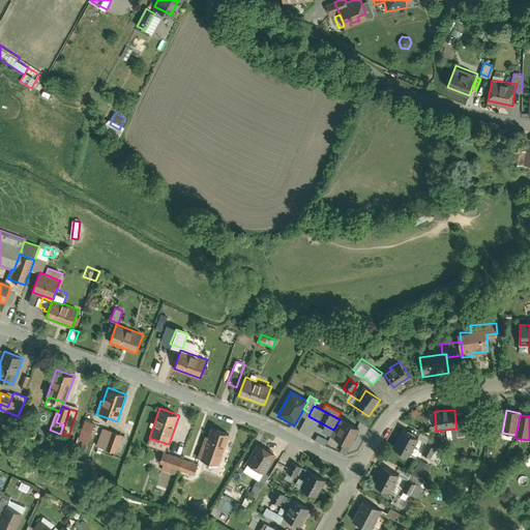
[(92,434),(95,422),(86,419),(80,440),(88,442),(90,433),(92,434)]
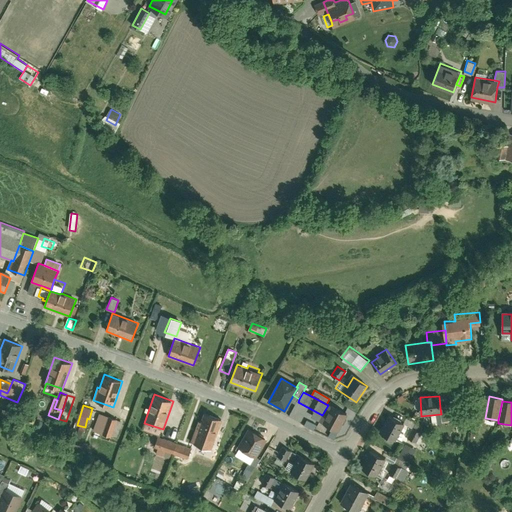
[(338,432),(347,416),(328,405),(322,415),(319,421),(338,432)]
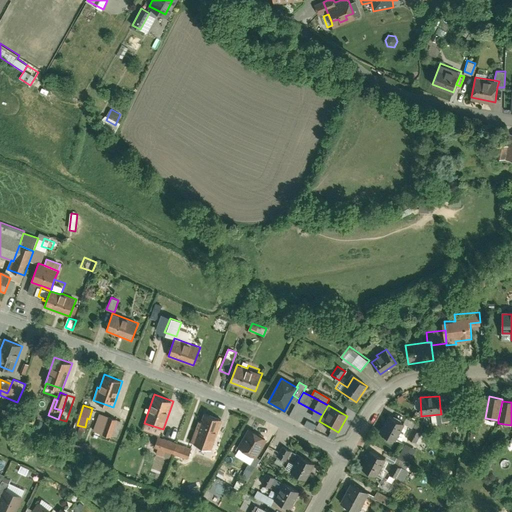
[(460,420),(459,406),(440,408),(441,414),(441,422),(460,420)]
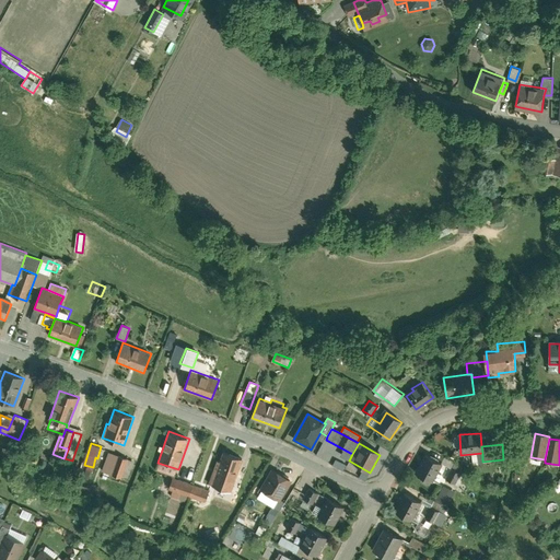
[(118,455),(108,452),(102,470),(112,475),(118,455)]
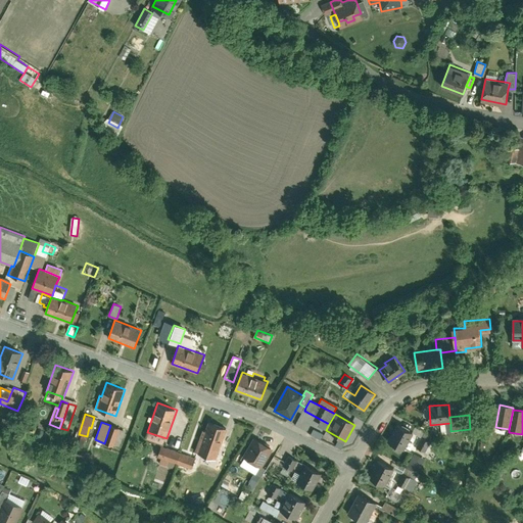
[(227,428),(208,422),(205,431),(202,429),(194,452),(216,460),(227,428)]
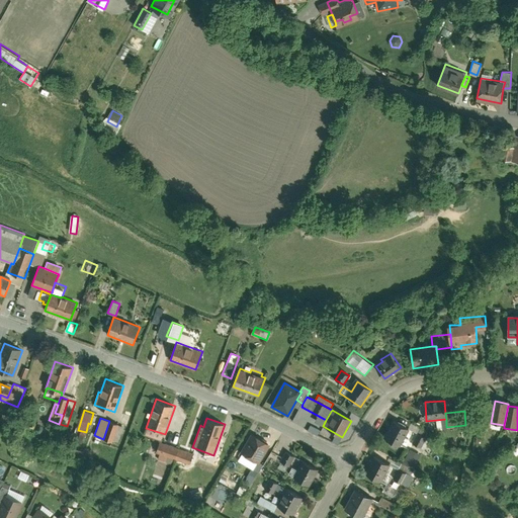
[(393,420),(384,437),(392,441),(391,444),(391,447),(396,449),(399,448),(409,429),(393,420)]
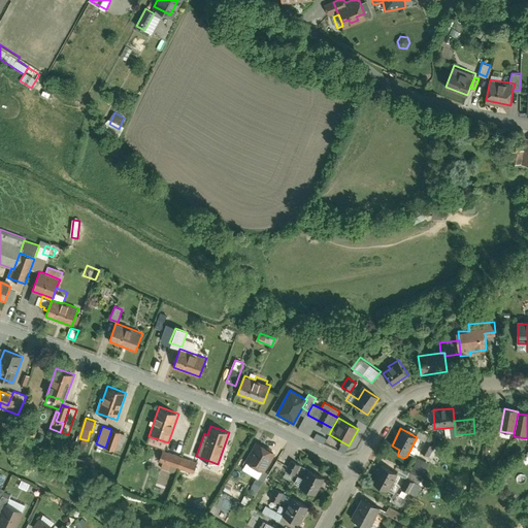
[(122,432),(111,429),(105,448),(114,451),(122,432)]
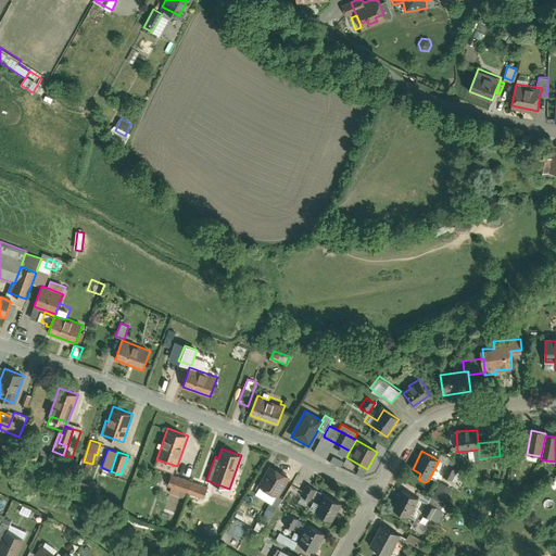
[(331,462),(341,466),(343,459),(333,455),(331,462)]
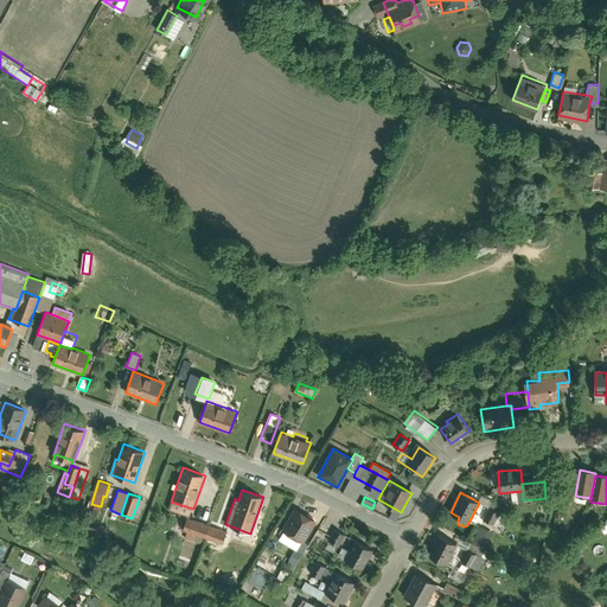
[(294,508),(282,530),(304,542),(317,521),(294,508)]
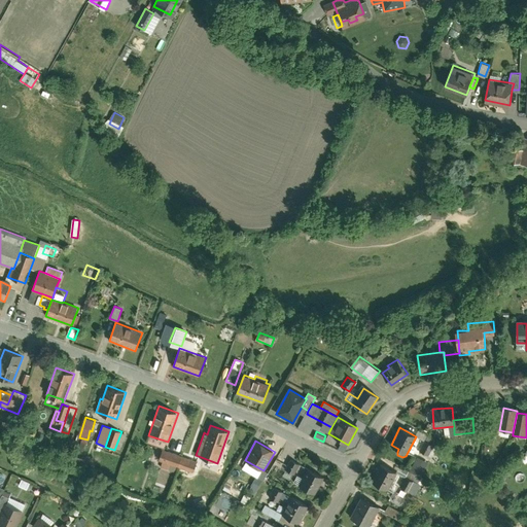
[(432,445),(426,443),(422,452),(427,455),(432,445)]
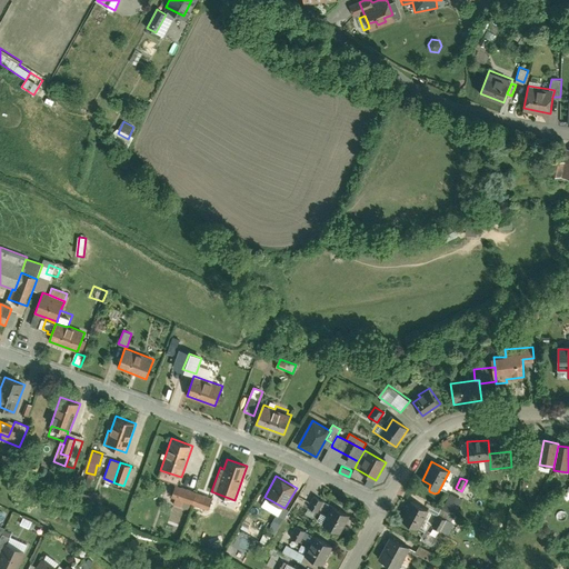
[(209,510),(213,497),(177,483),(172,497),(176,498),(173,503),(190,510),(192,503),(209,510)]
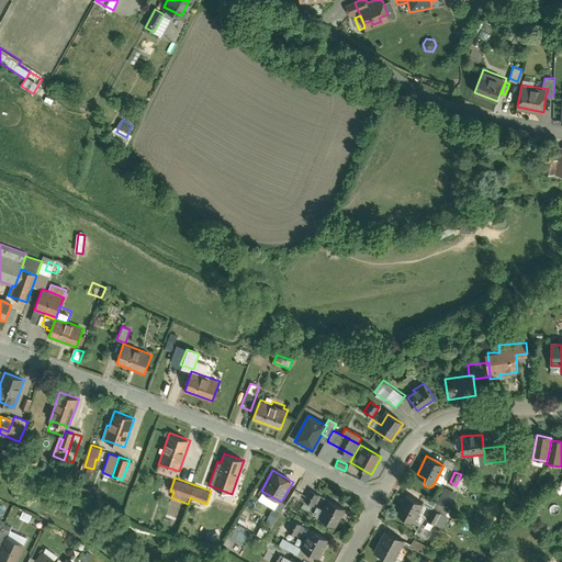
[(321,493),(311,487),(304,498),(315,504),(317,501),(321,493)]
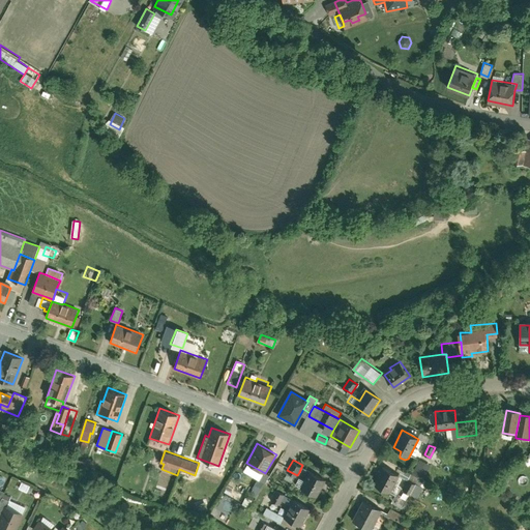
[(424,477),(431,464),(420,460),(414,473),(424,477)]
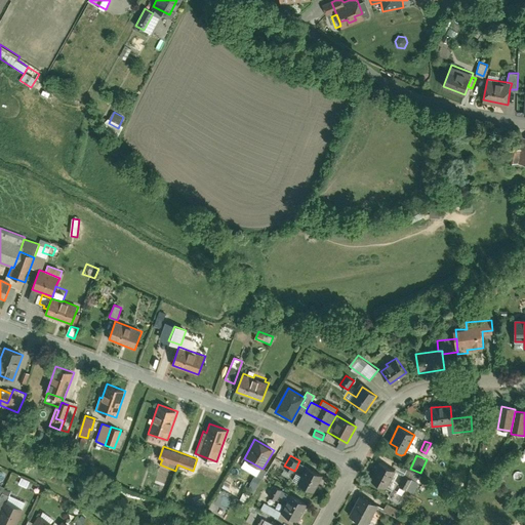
[(395,470),(378,461),(370,478),(387,486),(395,472),(395,470)]
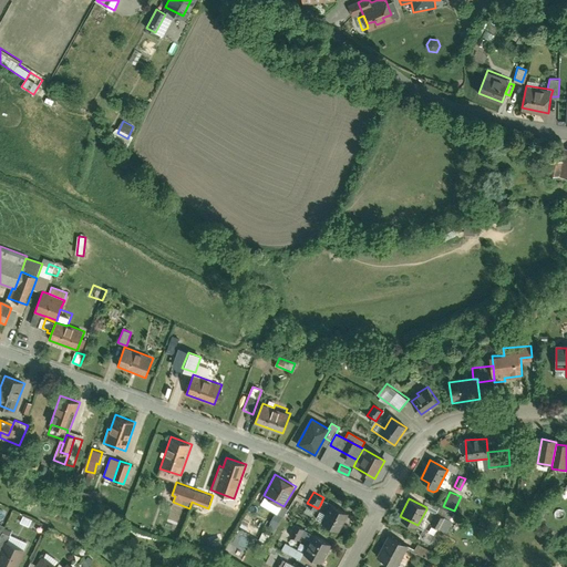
[(348,511),(331,502),(328,509),(326,513),(321,522),(338,529),(348,511)]
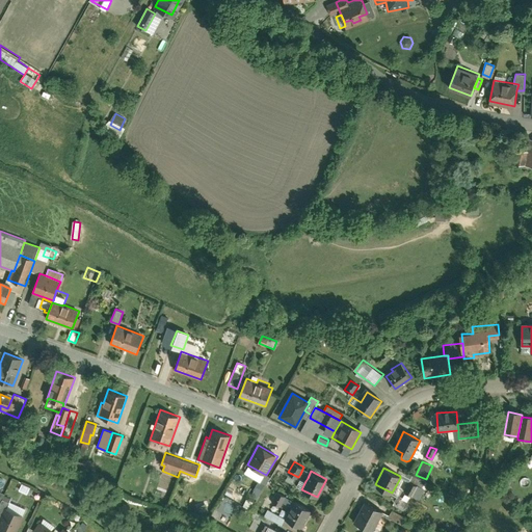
[(400,476),(400,478),(409,482),(414,476),(403,471),(400,476)]
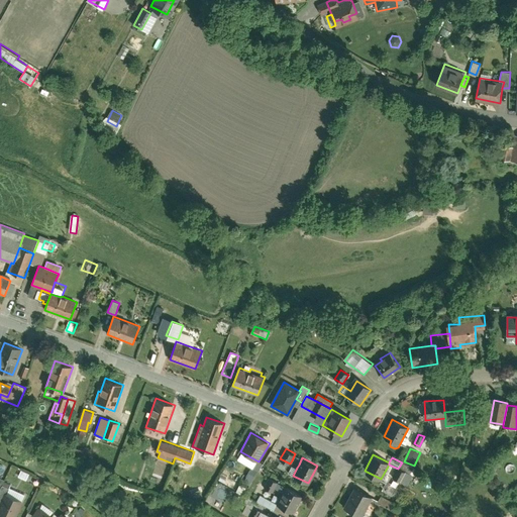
[(293,476),(297,468),(292,466),(288,473),(293,476)]
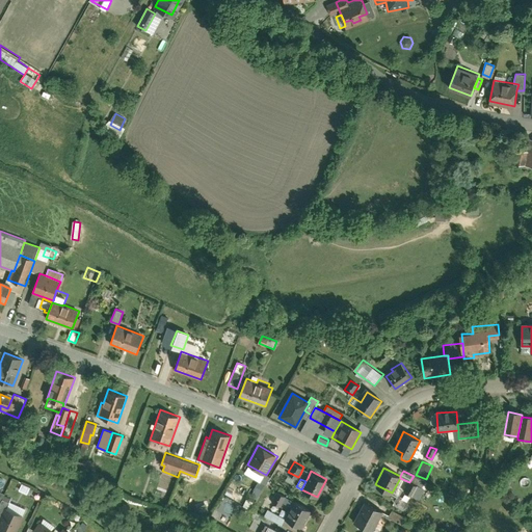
[(418,487),(411,483),(405,493),(411,497),(418,487)]
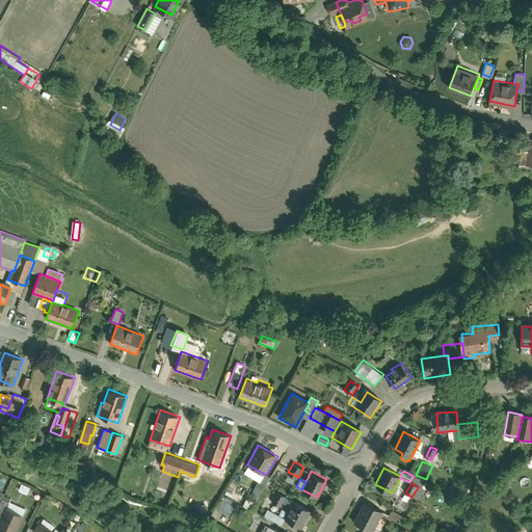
[(277,491),(272,501),(282,506),(287,496),(277,491)]
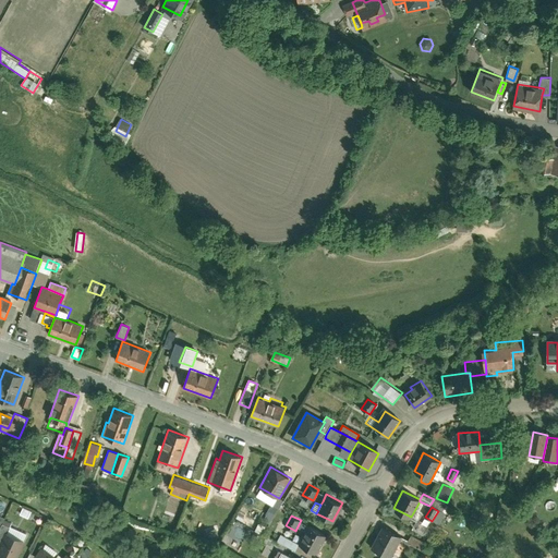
[(4,532),(8,534),(12,523),(4,520),(0,531),(4,532)]
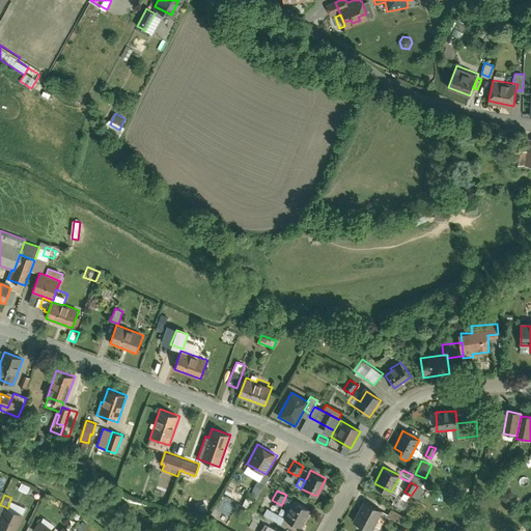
[(311,509),(290,497),(286,504),(289,506),(283,516),(285,518),(302,527),(311,509)]
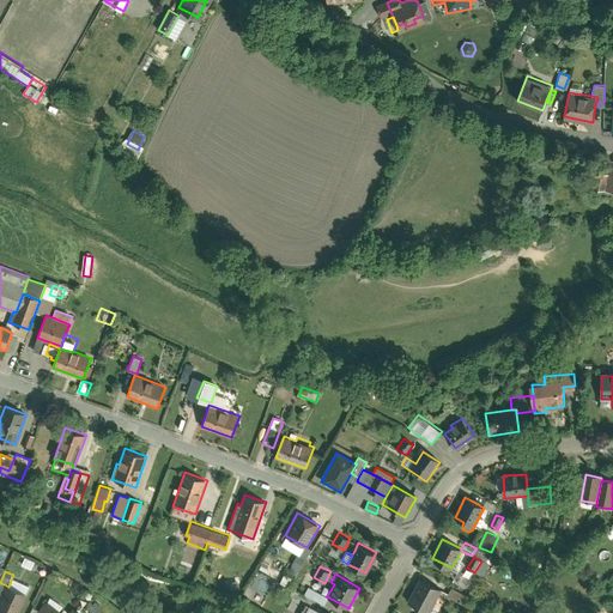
[(420,577),(408,601),(430,612),(442,589),(420,577)]
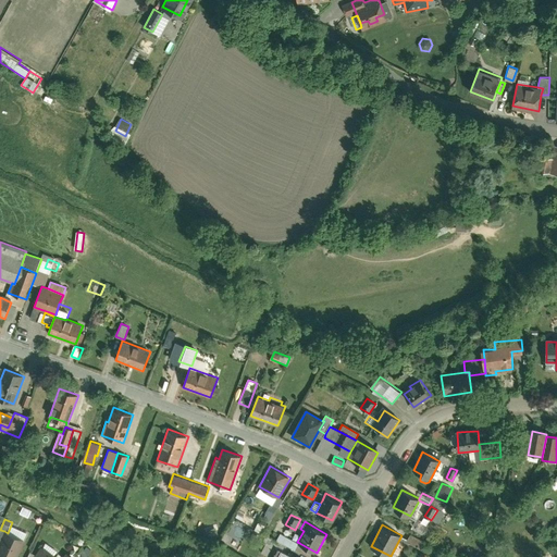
[(8,533),(4,531),(0,541),(0,556),(17,556),(25,540),(8,533)]
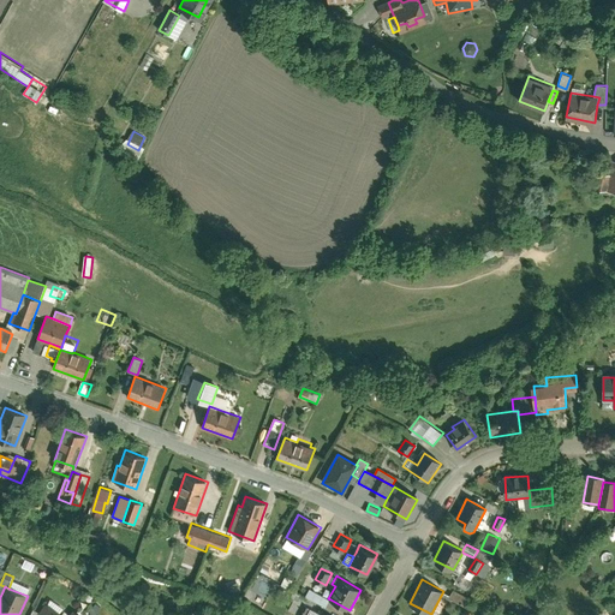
[(327,608),(330,599),(328,598),(312,589),(306,601),(312,604),(315,601),(327,608)]
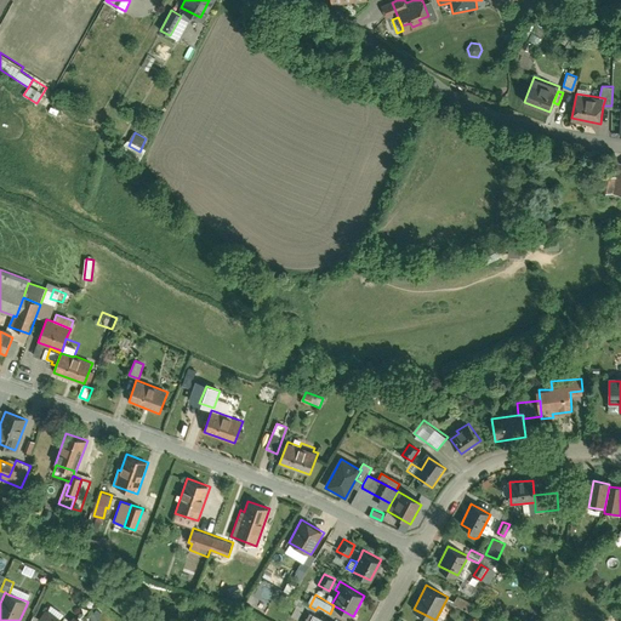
[(477,605),(465,599),(460,609),(472,615),(477,605)]
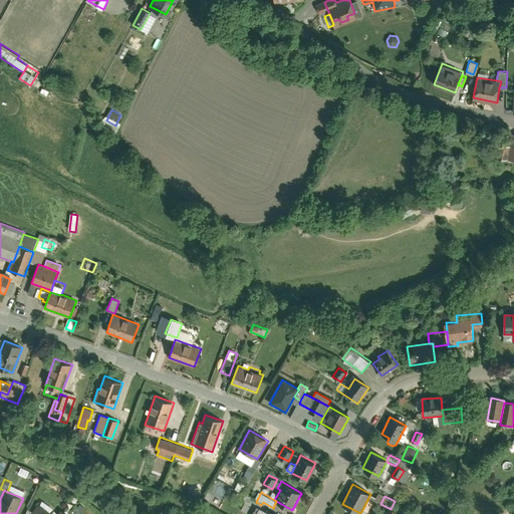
[(39,505),(50,513),(53,508),(42,501),(39,505)]
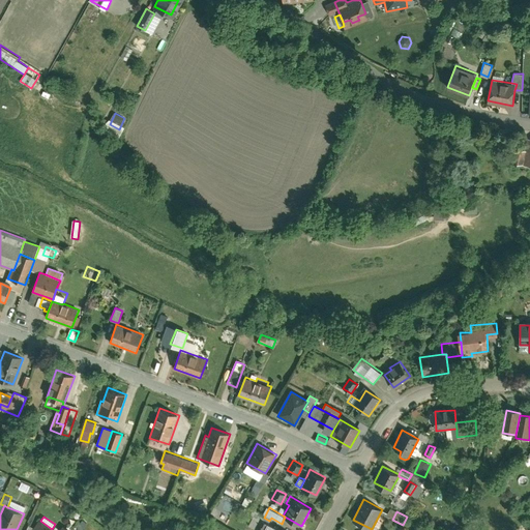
[(89,523),(83,519),(79,524),(85,529),(89,523)]
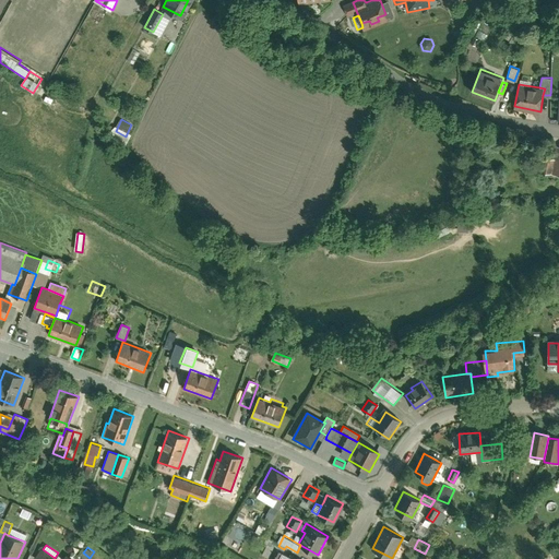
[(274,547),(269,557),(273,558),(281,558),(283,558),(285,554),(274,547)]
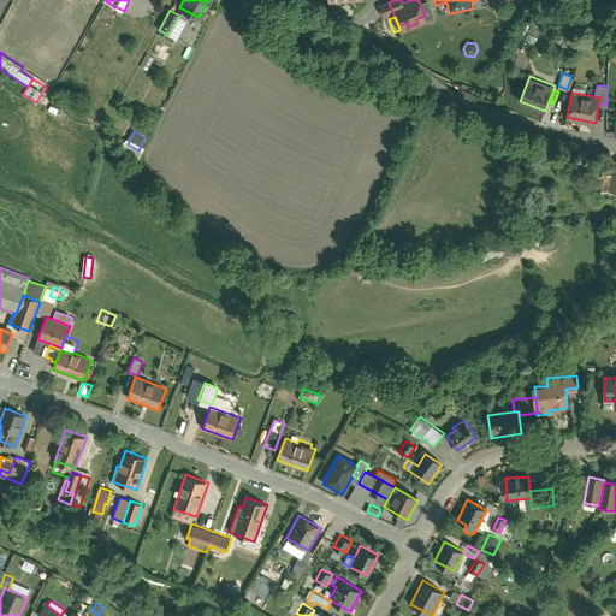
[(46,605),(37,615),(81,615),(75,611),(71,615),(61,615),(60,615),(47,605),(46,605)]
